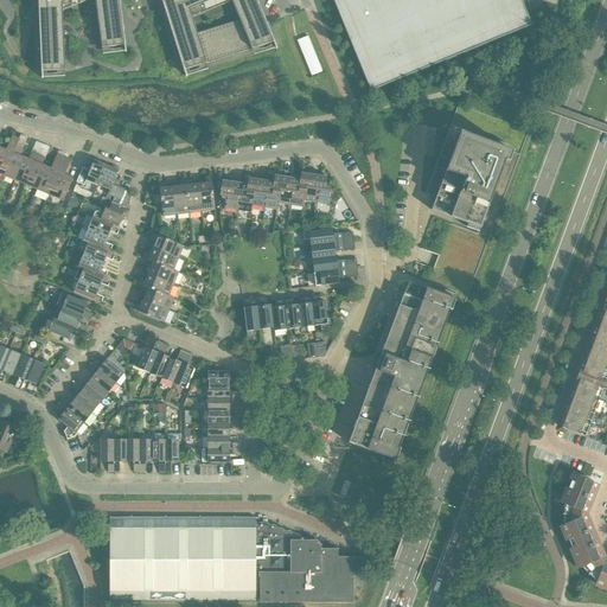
[(37,0),(42,78),(65,77),(62,4),(70,0),(94,0),(102,55),(126,52),(119,0),(161,0),(185,77),(208,70),(205,64),(251,49),(254,56),(276,49),(256,0),(37,0)]
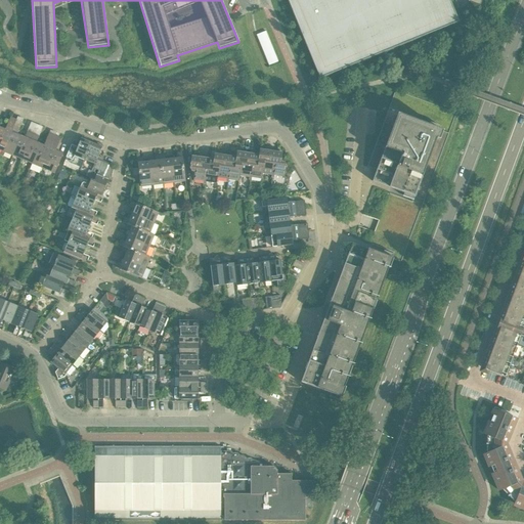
[(287,0),(288,2),(319,79),(459,23),(454,11),(452,7),(451,4),(449,0),(287,0)]
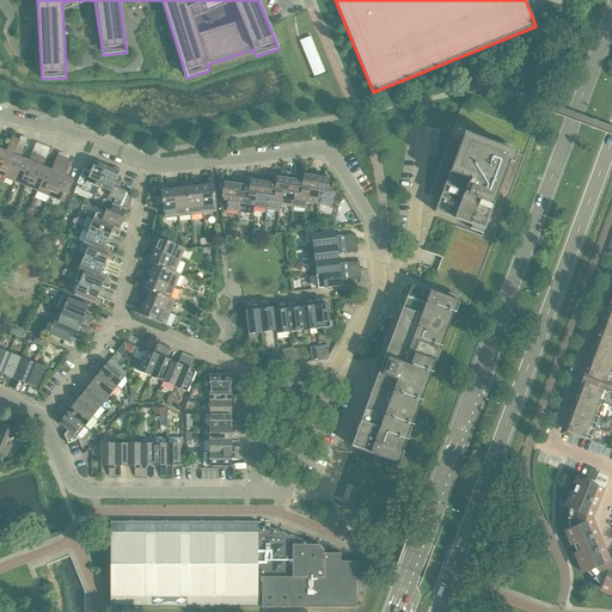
[(469,305),(533,133),(461,105),(428,195),(439,200),(435,210),(457,219),(429,291),(446,297),(447,293),(459,298),(458,300),(469,305)]
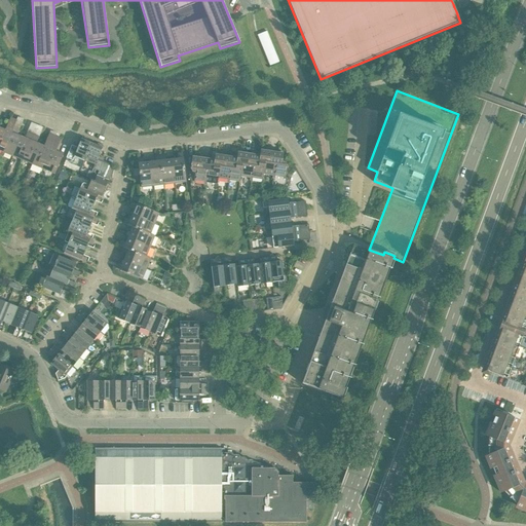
[(0,154),(1,155),(13,126),(16,120),(10,118),(5,130),(0,128),(0,151),(1,152),(0,154)]
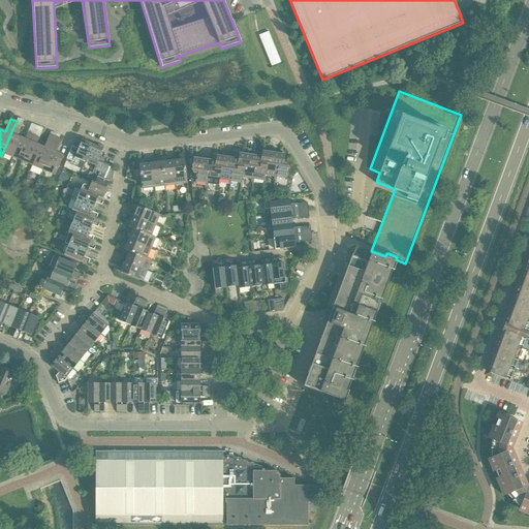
[(12,157),(21,137),(17,136),(20,130),(13,127),(1,156),(3,157),(4,154),(12,157)]
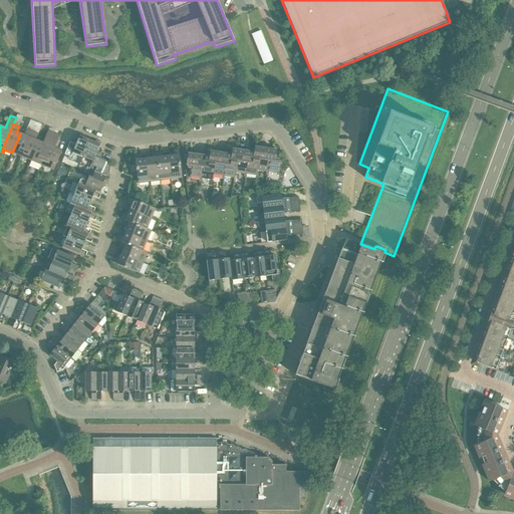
[(20,160),(32,132),(26,130),(24,136),(20,134),(12,153),(20,156),(19,159),(20,160)]
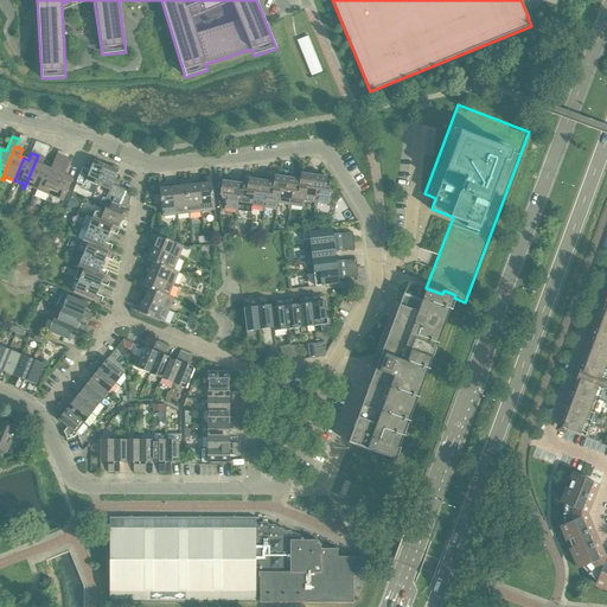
[(37,190),(46,167),(42,166),(45,159),(38,155),(24,189),(26,189),(27,186),(37,190)]
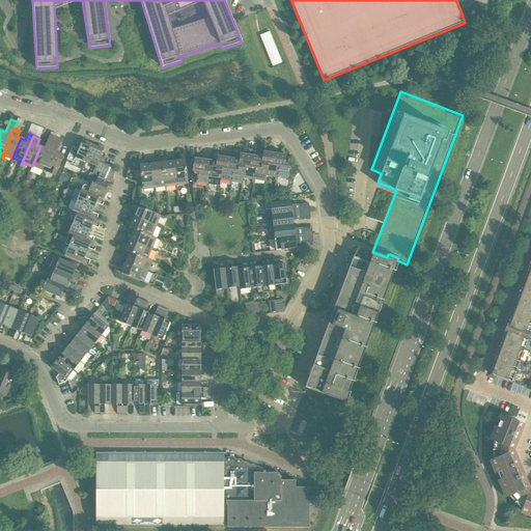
[(55,175),(63,157),(56,154),(61,140),(55,138),(52,144),(40,173),(43,173),(44,171),(55,175)]
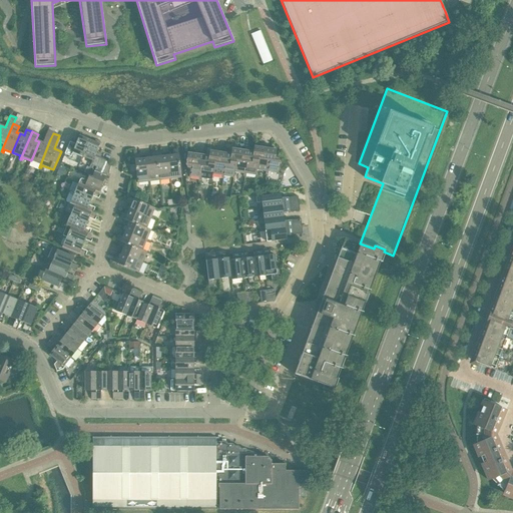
[(82,157),(89,140),(84,137),(85,135),(80,133),(75,144),(69,142),(64,154),(71,156),(72,153),(82,157)]
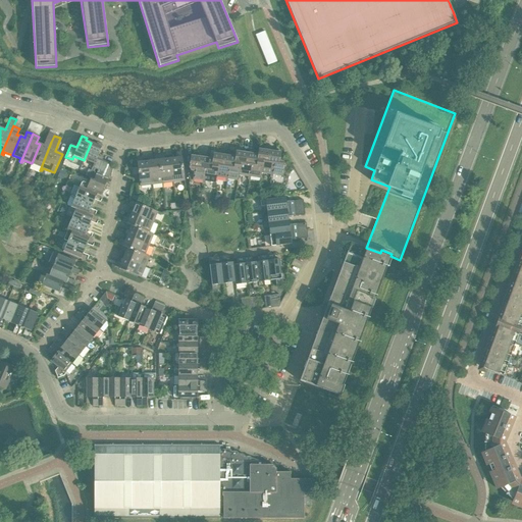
[(40,170),(51,142),(46,140),(43,146),(40,144),(32,163),(40,166),(39,169),(40,170)]
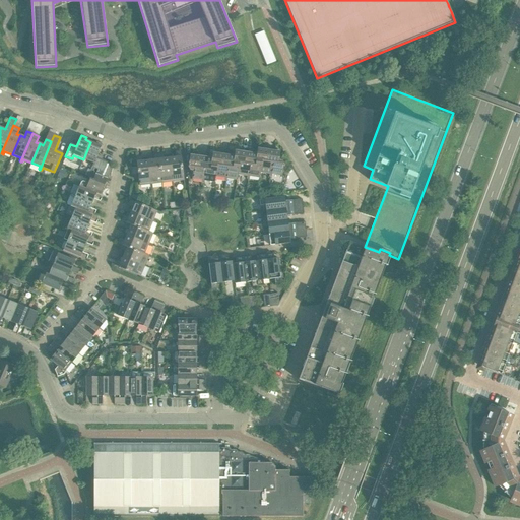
[(102,159),(103,157),(98,155),(102,144),(96,142),(95,144),(90,142),(83,159),(93,164),(91,167),(98,170),(102,159)]
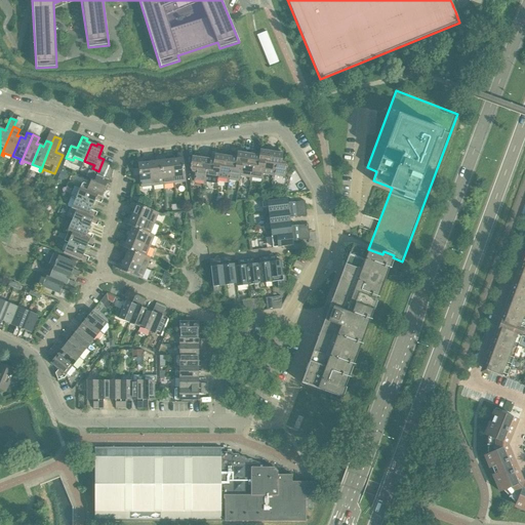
[(270,163),(271,152),(259,151),(259,156),(258,162),(265,162),(263,173),(272,175),(272,177),(273,178),(275,164),(270,163)]
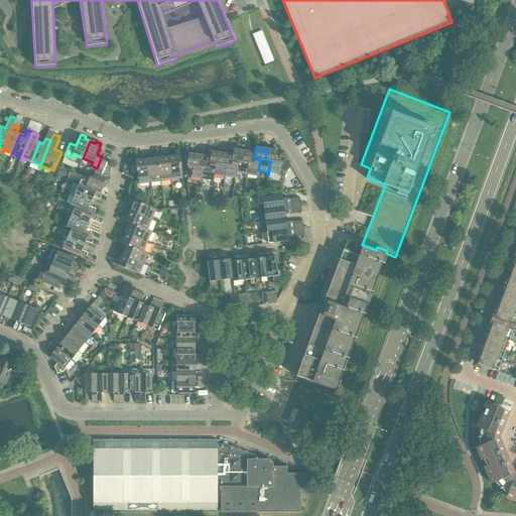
[(276,159),(277,151),(266,149),(265,160),(270,161),(268,175),(269,175),(269,172),(279,174),(281,162),(279,159),(276,159)]
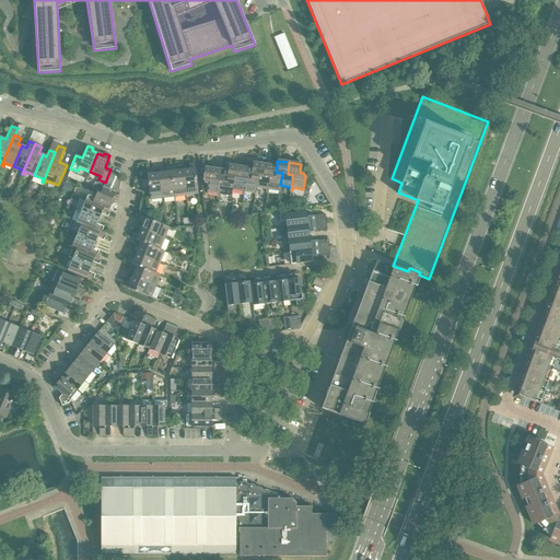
[(263,176),(265,164),(253,163),(252,168),(252,175),(257,176),(256,187),(266,189),(266,191),(267,193),(269,177),(263,176)]
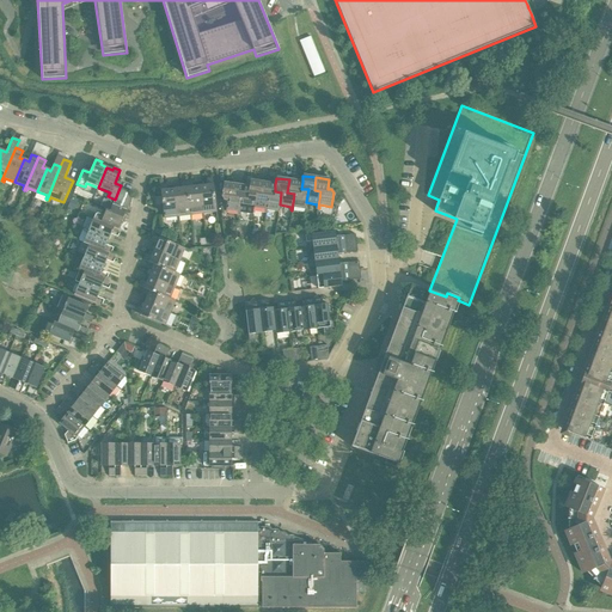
[(216,212),(212,179),(206,179),(207,185),(200,187),(203,214),(216,212)]
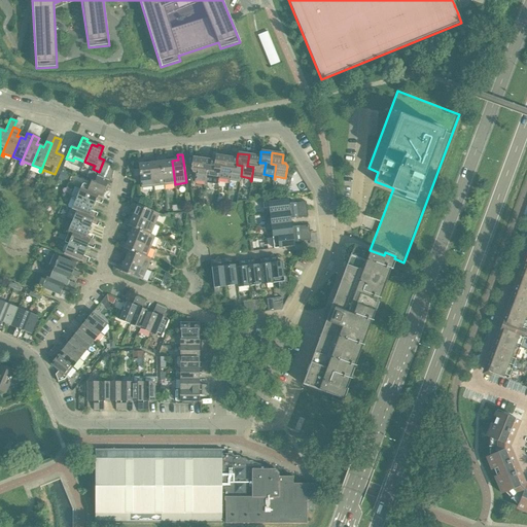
[(259,163),(260,156),(249,154),(247,166),(253,167),(251,181),(252,181),(252,178),(262,180),(264,174),(266,163),(259,163)]
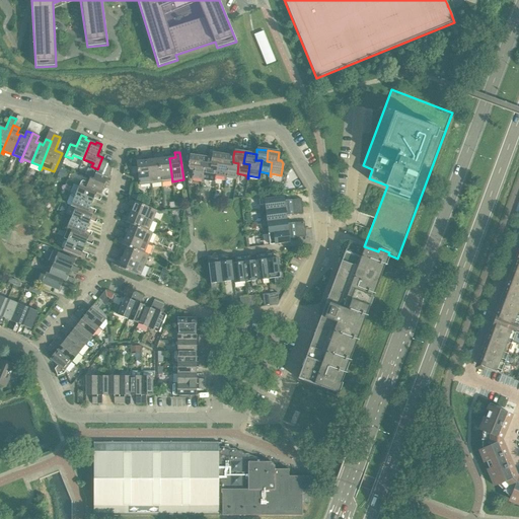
[(221,165),(223,154),(212,153),(211,158),(210,164),(216,165),(215,176),(224,177),(223,180),(225,180),(227,166),(221,165)]
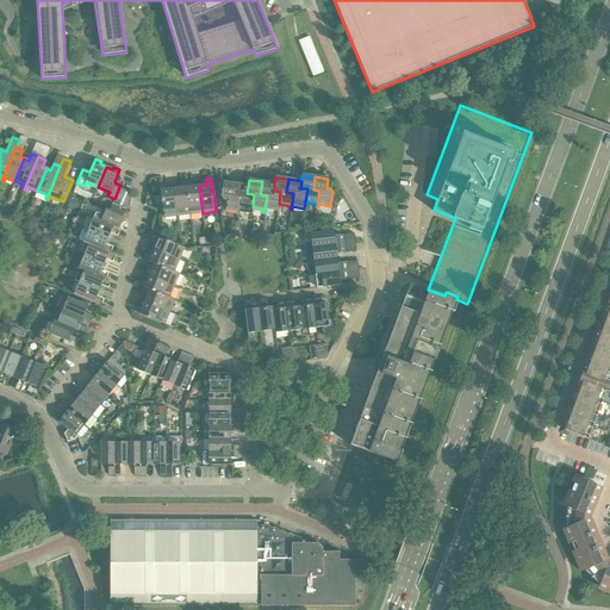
[(190,215),(186,181),(180,182),(180,187),(173,188),(176,216),(190,215)]
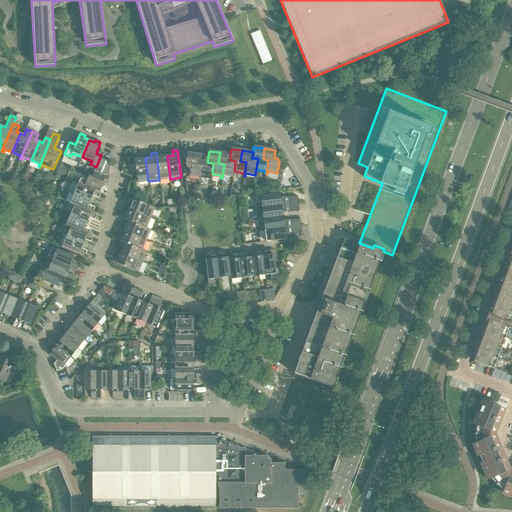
[(170,179),(167,156),(161,156),(160,152),(156,152),(159,180),(170,179)]
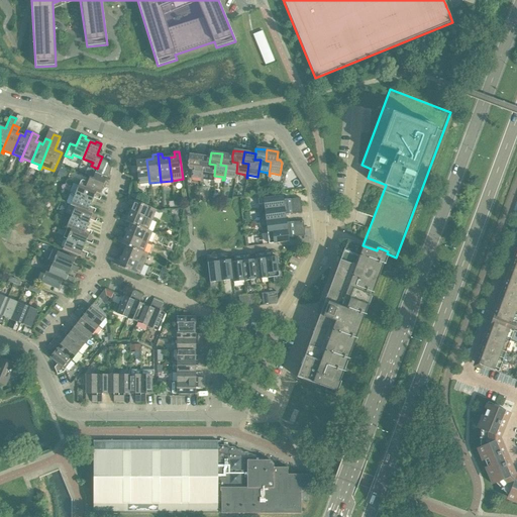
[(232,162),(232,156),(222,153),(220,165),(226,166),(224,180),(225,180),(225,177),(235,179),(236,173),(237,163),(232,162)]
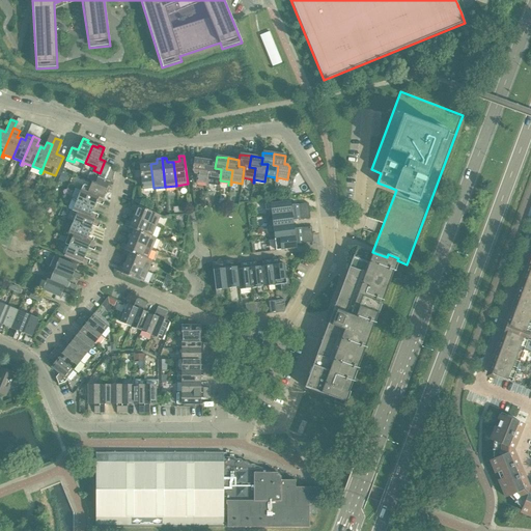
[(203,171),(205,161),(194,159),(192,170),(194,173),(197,174),(196,183),(206,184),(205,187),(206,187),(210,172),(203,171)]
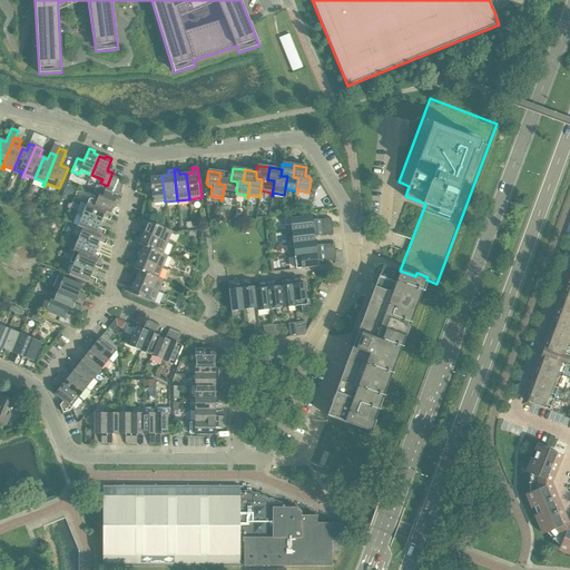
[(165,202),(161,176),(156,177),(155,172),(149,173),(153,204),(165,202)]
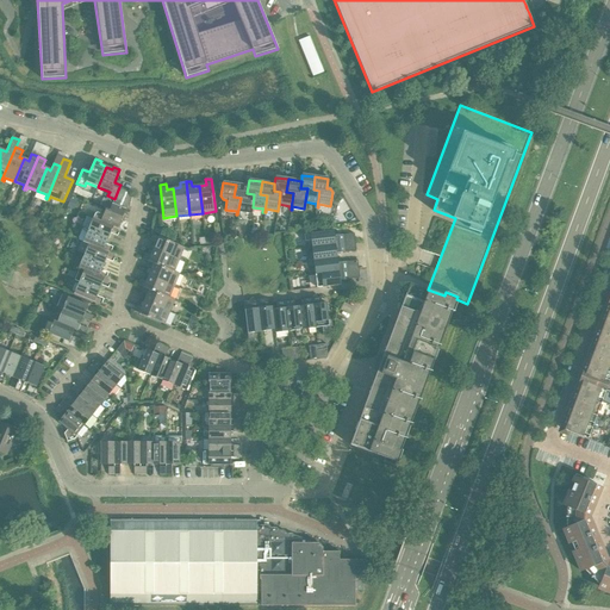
[(247,193),(248,186),(236,185),(234,197),(241,198),(237,215),(240,215),(240,211),(251,213),(253,207),(254,194),(247,193)]
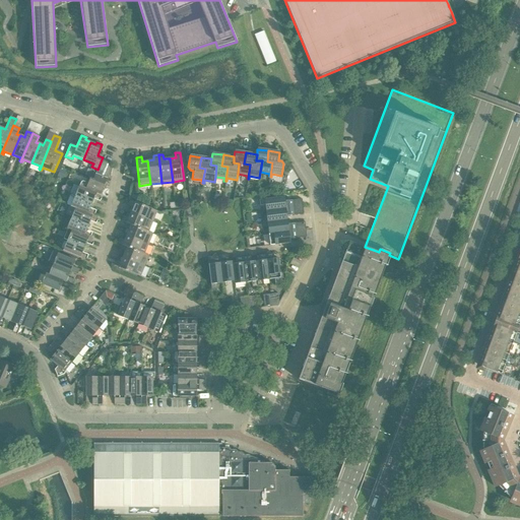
[(107,179),(111,169),(109,163),(102,159),(98,170),(95,174),(107,179)]
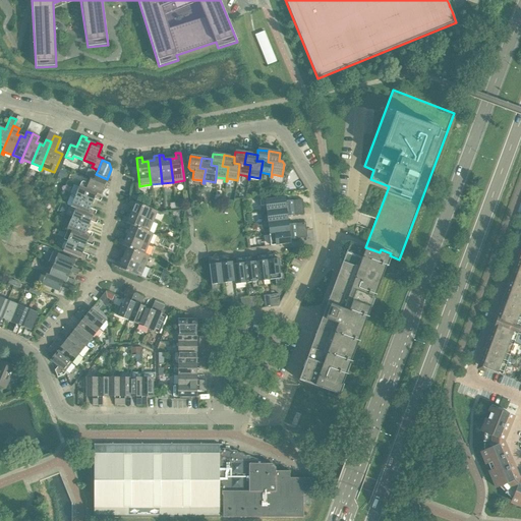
[(107,185),(105,185),(107,179),(96,174),(93,180),(88,178),(85,183),(82,182),(81,182),(79,186),(101,195),(103,189),(105,189),(107,185)]
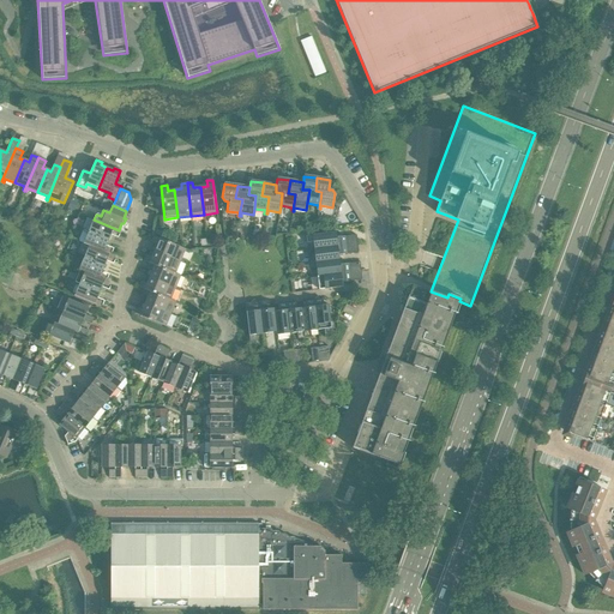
[(116,234),(119,230),(94,220),(89,232),(109,240),(112,233),(116,234)]
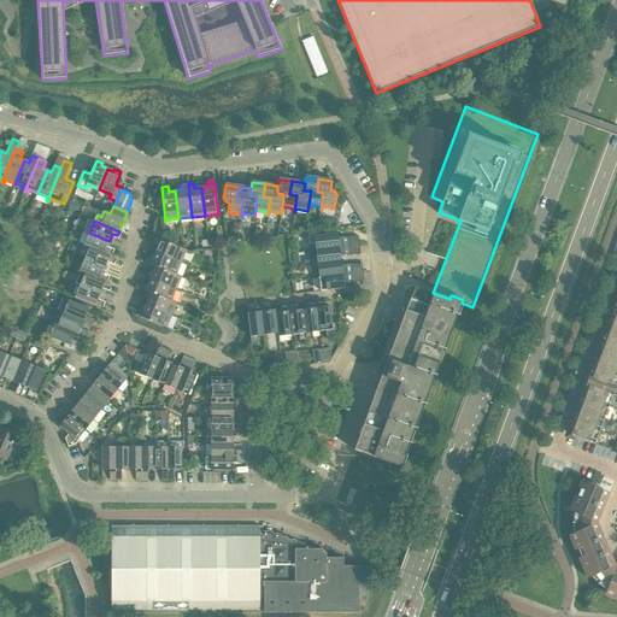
[(106,250),(110,241),(89,233),(84,231),(82,233),(78,241),(80,244),(89,247),(109,256),(111,251),(106,250)]
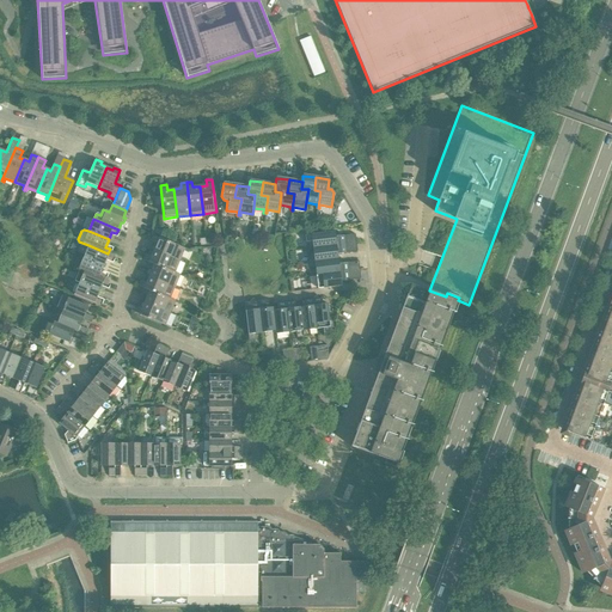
[(356,243),(355,234),(335,237),(335,232),(305,236),(305,243),(312,242),(313,249),(356,243)]
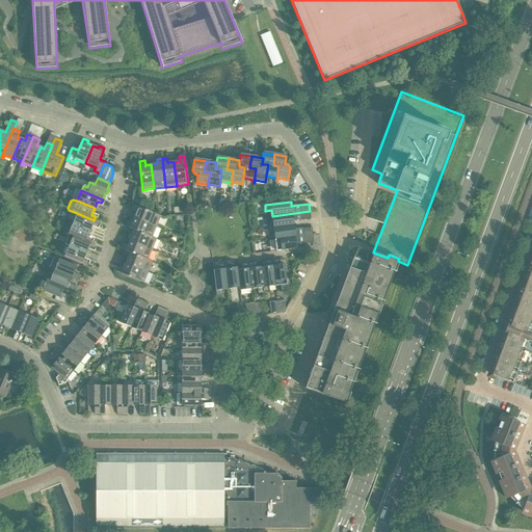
[(156,227),(160,216),(133,205),(131,210),(136,212),(133,217),(156,227)]
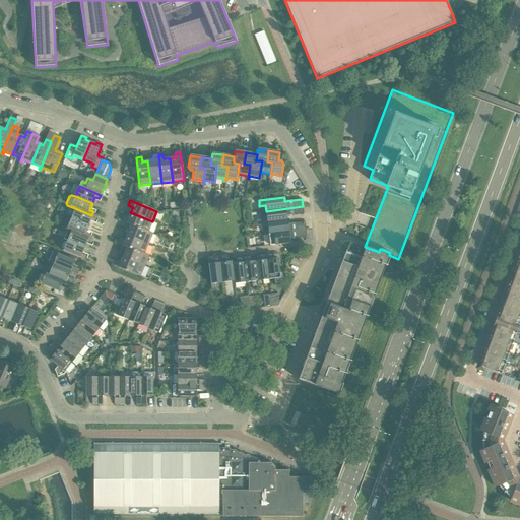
[(286,216),(304,214),(303,206),(266,211),(266,216),(261,217),(262,223),(287,220),(286,216)]
